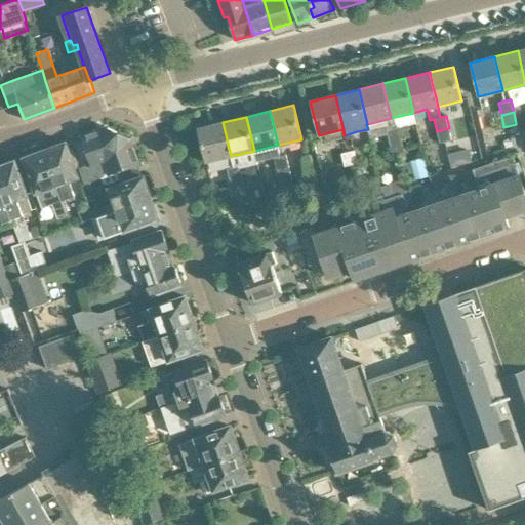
[(198,128),(205,162),(231,156),(223,122),(198,128)]
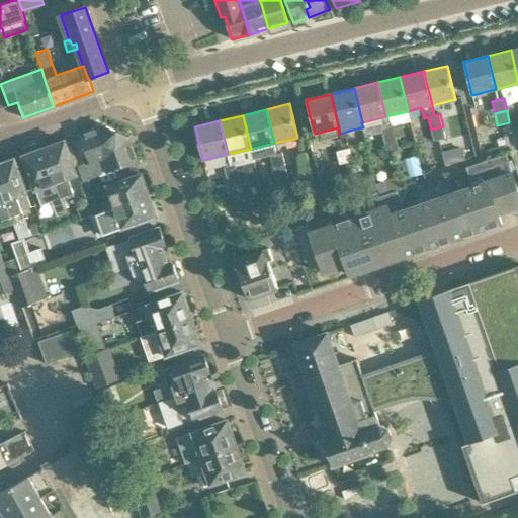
[(78,166),(83,179),(84,181),(100,174),(97,173),(117,131),(105,125),(80,135),(84,147),(83,147),(84,150),(85,149),(90,162),(78,166)]
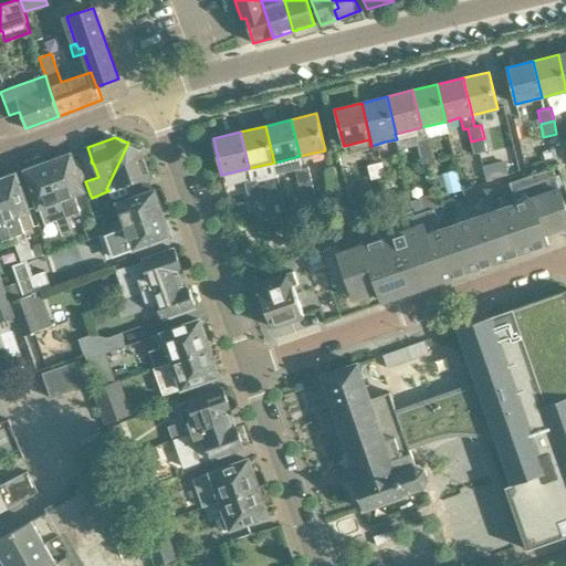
[(429,137),(416,139),(419,153),(432,149),(429,137)]
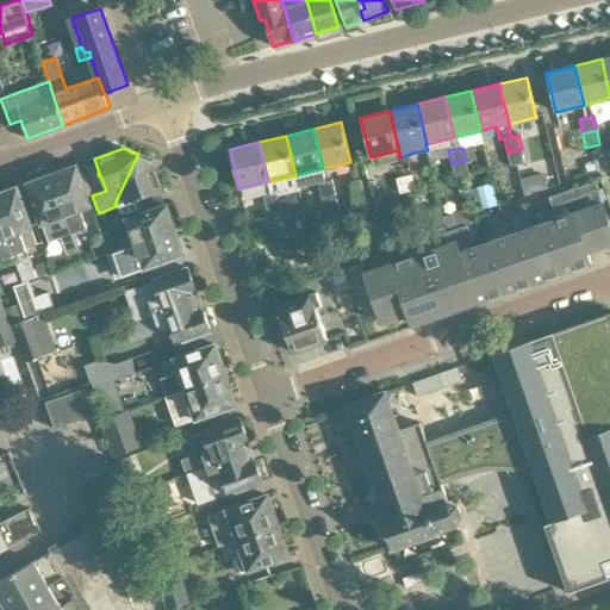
[(526,162),(522,149),(508,153),(511,166),(526,162)]
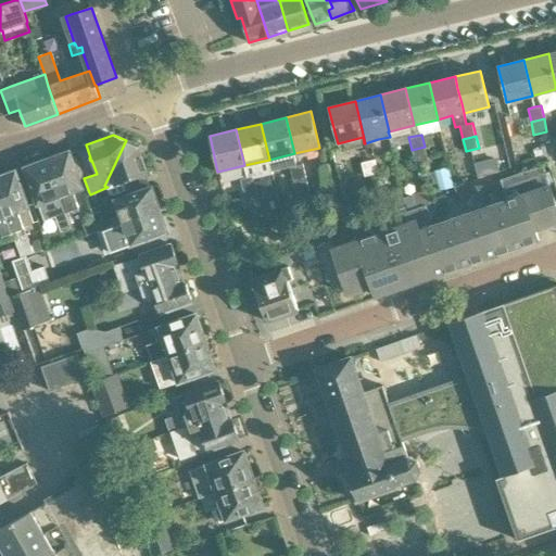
[(108,187),(111,196),(127,190),(124,181),(148,174),(138,147),(126,140),(104,186),(108,187)]
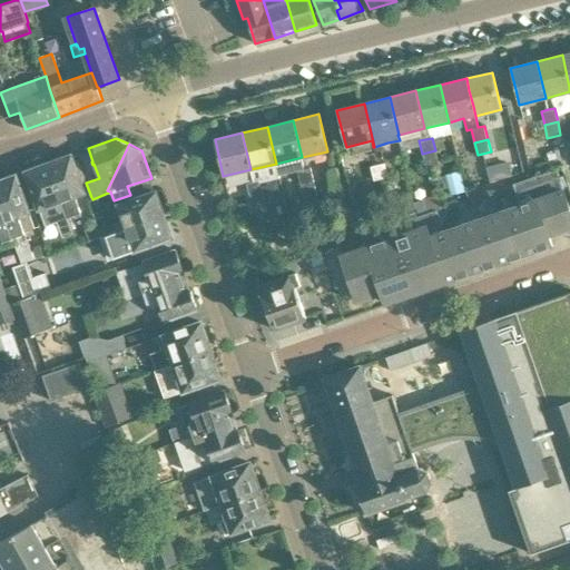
[(435,150),(422,154),(425,167),(439,164),(435,150)]
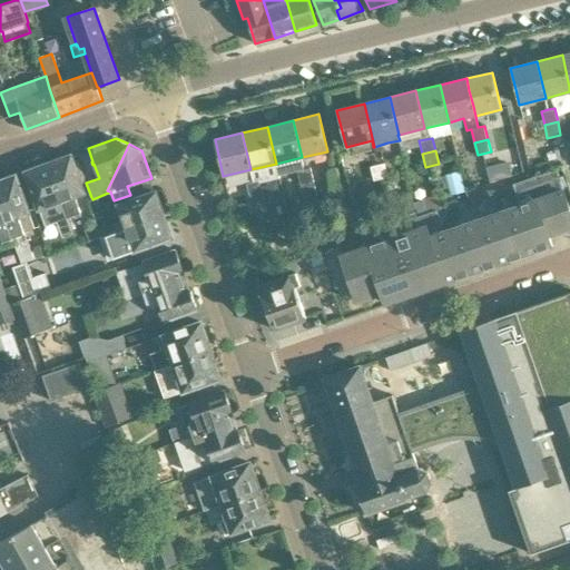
[(75,196),(86,192),(71,155),(49,163),(68,218),(71,228),(86,224),(75,196)]
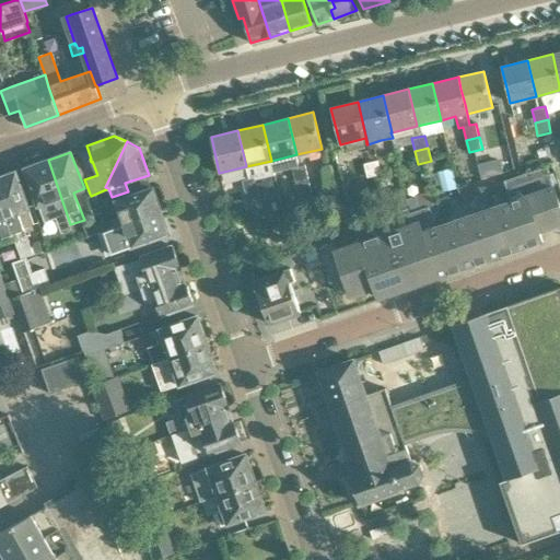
[(48,160),(25,168),(45,222),(55,219),(60,233),(72,229),(70,224),(67,214),(48,160)]
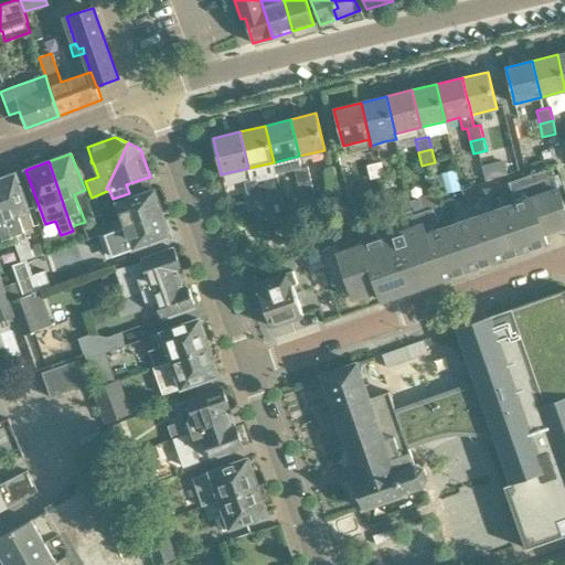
[(368,167),(371,179),(384,176),(382,163),(368,167)]
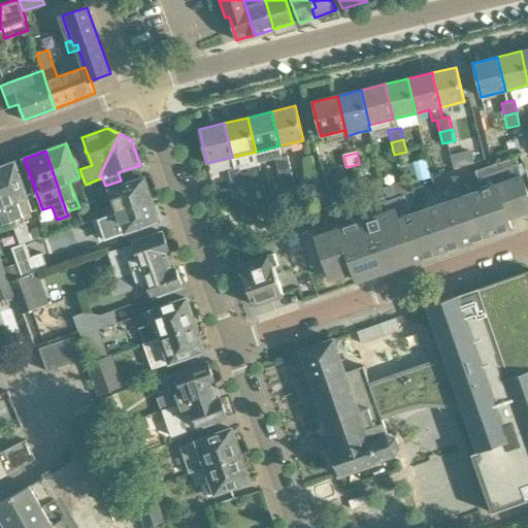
[(275,158),(278,171),(291,168),(288,155),(282,157),(275,158)]
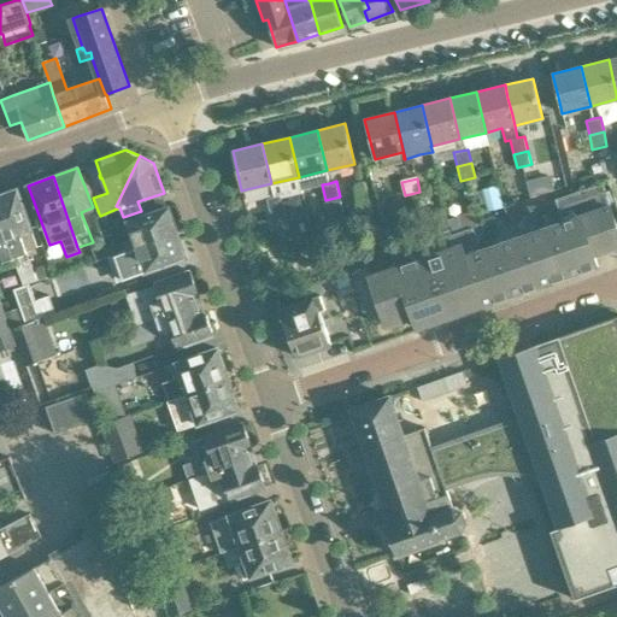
[(397,266),(369,276),(387,325),(413,317),(417,328),(598,265),(594,254),(616,246),(616,225),(603,183),(558,198),(566,224),(483,251),(476,227),(454,234),(392,256),(397,266)]
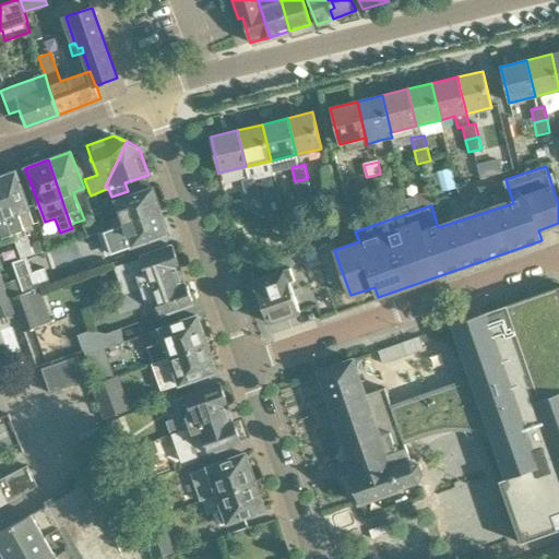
[(433,173),(438,192),(456,188),(452,168),(433,173)]
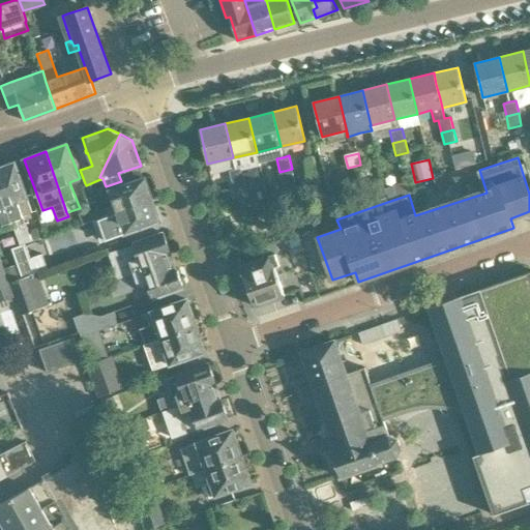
[(16,163),(0,168),(0,184),(13,222),(11,222),(20,244),(25,242),(32,240),(24,217),(18,201),(28,198),(16,163)]
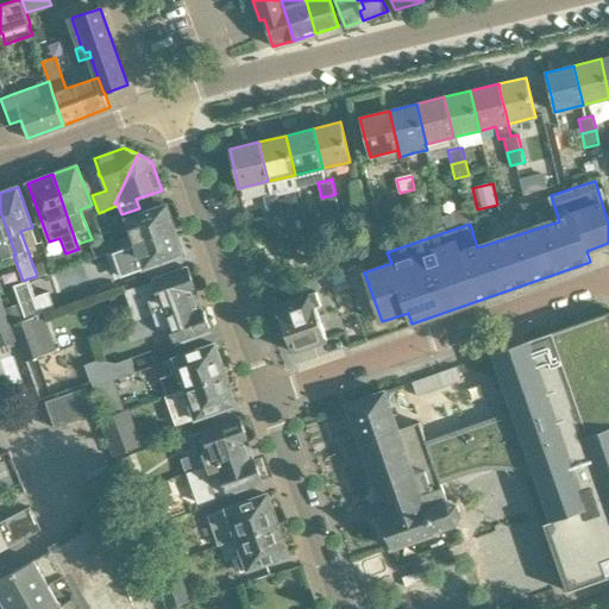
[(277,192),(263,195),(265,211),(280,207),(277,192)]
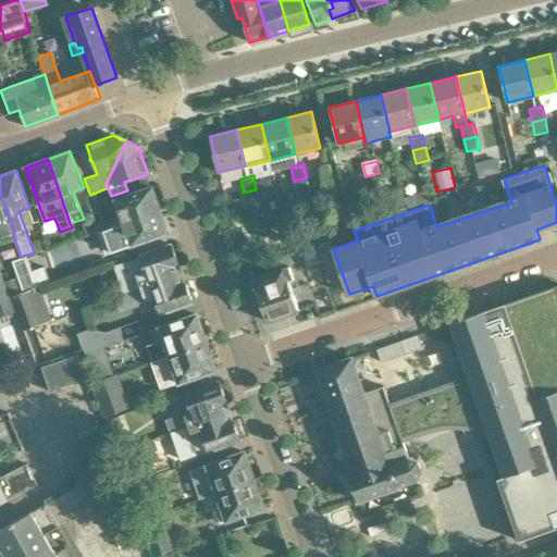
[(307,177),(294,181),(296,193),(309,189),(307,177)]
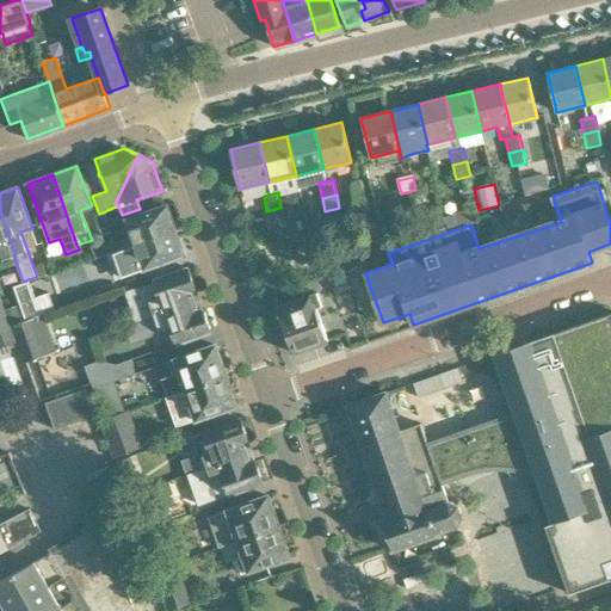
[(130,230),(113,236),(115,242),(118,251),(176,230),(167,204),(127,218),(130,230)]
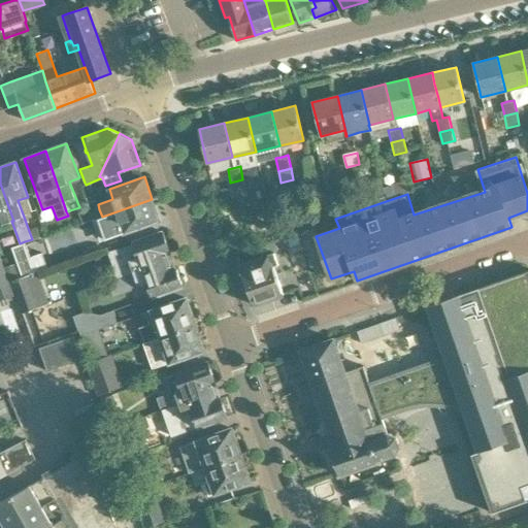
[(384,187),(389,200),(407,194),(411,192),(407,178),(384,187)]
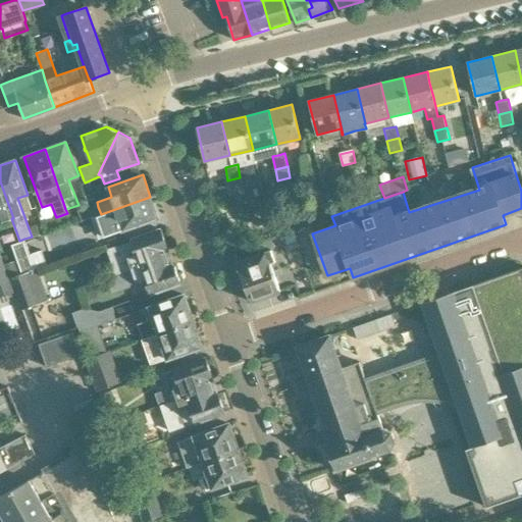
[(240,177),(227,180),(230,192),(243,189),(240,177)]
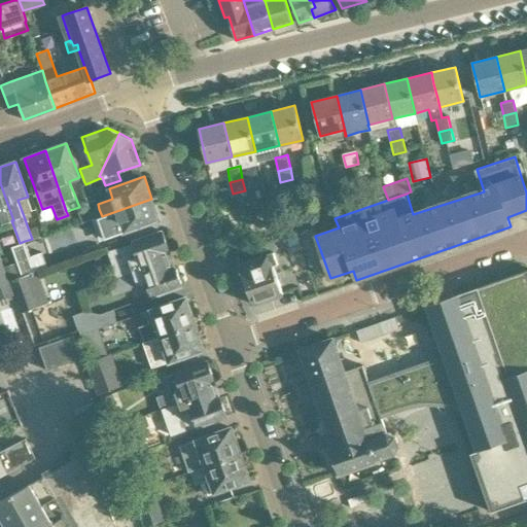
[(0,222),(1,225),(11,220),(13,220),(0,183),(0,222)]
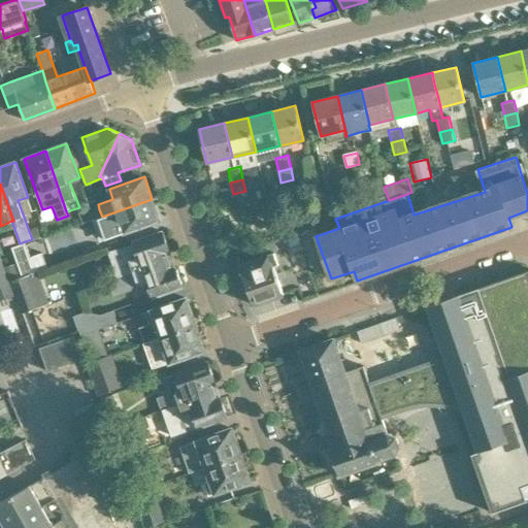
[(102,217),(96,219),(100,229),(109,226),(112,236),(125,232),(160,220),(152,199),(102,217)]
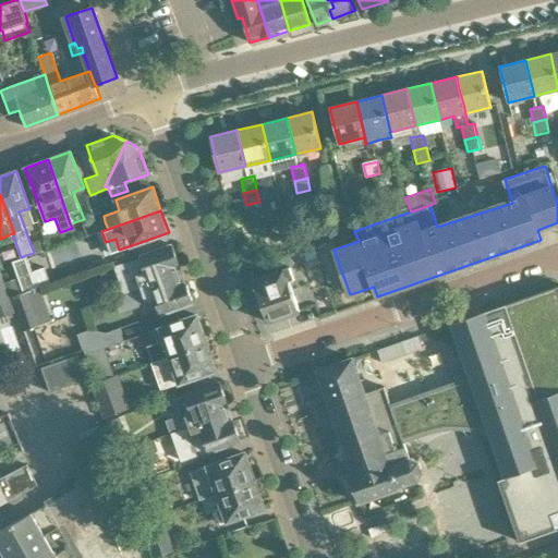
[(99,232),(101,231),(108,229),(105,221),(96,223),(99,232)]
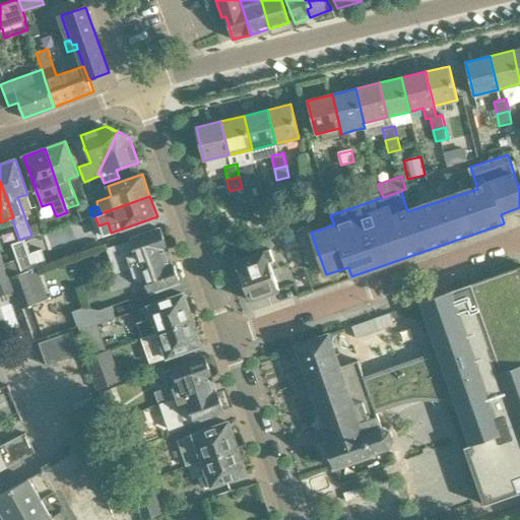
[(34,236),(44,233),(41,221),(30,225),(34,236)]
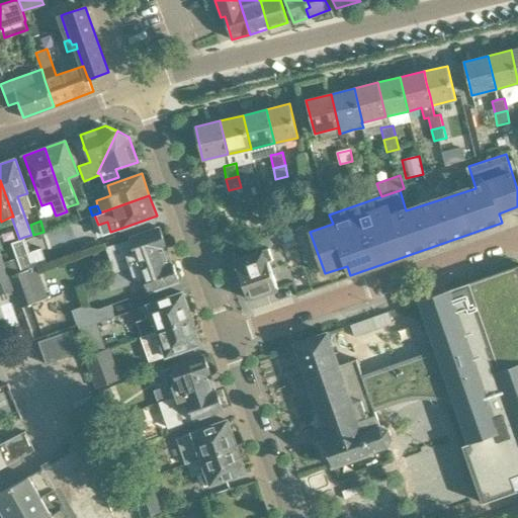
[(105,276),(105,277),(165,256),(163,247),(167,246),(161,228),(131,238),(132,240),(106,248),(110,259),(105,261),(109,274),(105,276)]
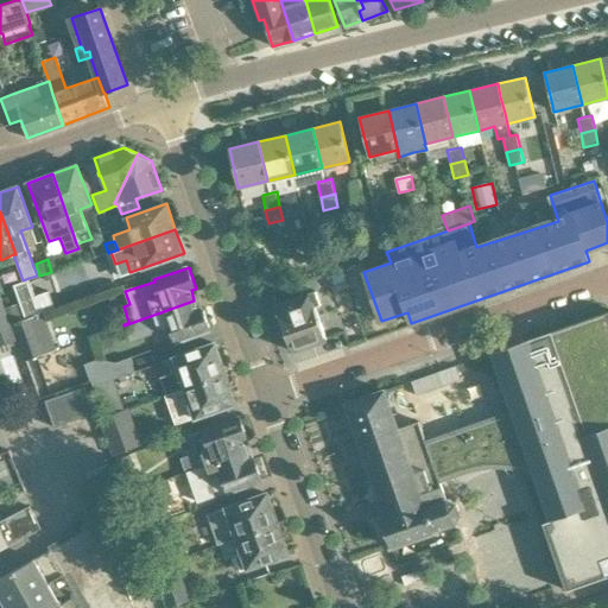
[(342,268),(330,272),(334,285),(346,282),(342,268)]
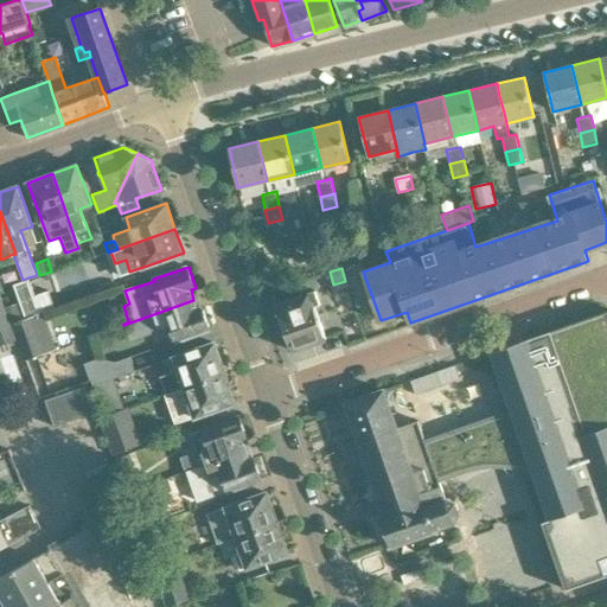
[(30,280),(13,285),(19,301),(25,319),(43,312),(55,308),(49,291),(34,295),(30,280)]
